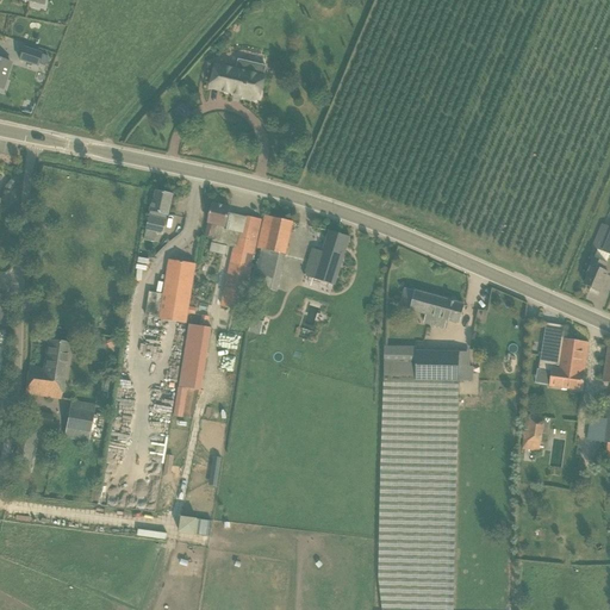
[(22,50),(17,62),(36,68),(39,56),(22,50)]
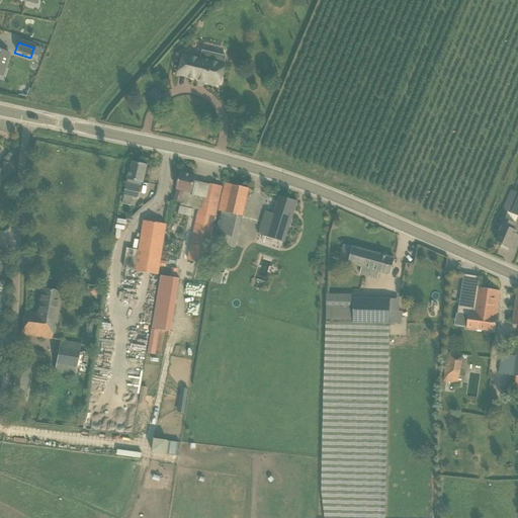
[(0,50),(0,75),(2,76),(10,53),(0,50)]
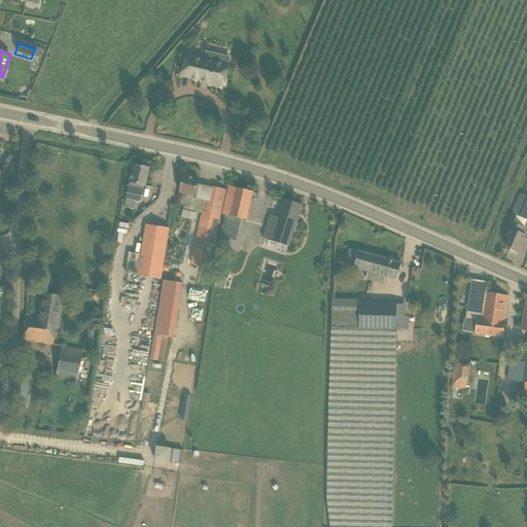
[(219,56),(208,54),(207,61),(186,57),(182,76),(211,83),(212,84),(219,86),(221,85),(223,86),(225,80),(227,78),(229,74),(226,72),(229,66),(217,64),(219,56)]
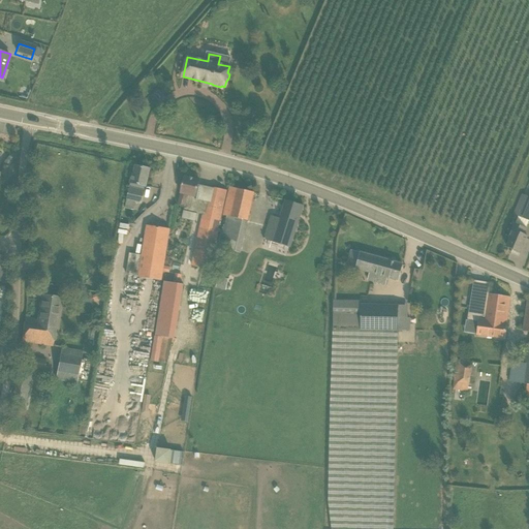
[(127,200),(142,204),(145,191),(144,191),(145,186),(146,187),(150,168),(135,166),(134,175),(132,175),(127,200)]
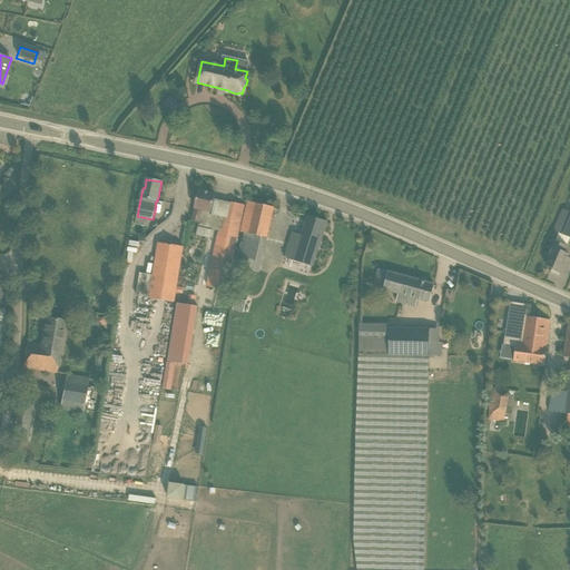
[(210,215),(215,194),(198,190),(195,208),(192,220),(199,223),(198,227),(218,232),(207,286),(225,291),(234,251),(244,206),(231,203),(227,218),(210,215)]
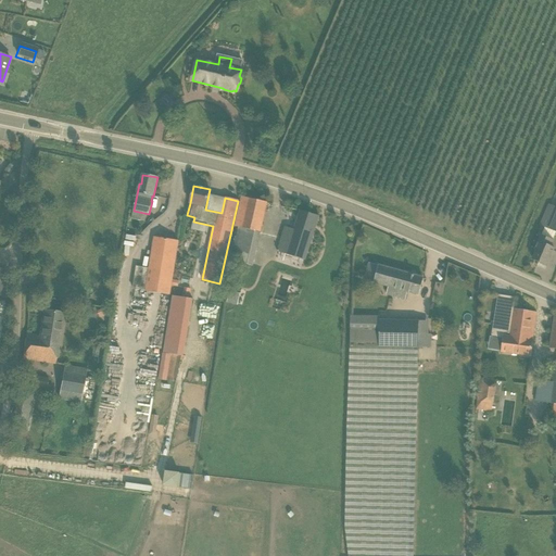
[(252,266),(267,202),(241,197),(235,226),(239,227),(231,261),(252,266)]
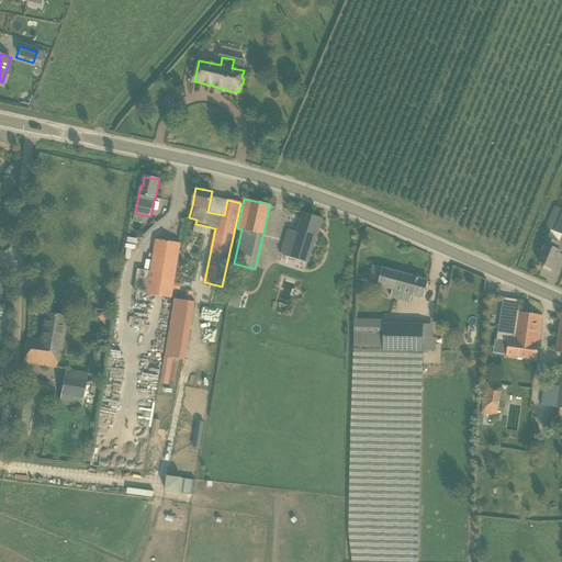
[(555,249),(559,243),(561,235),(561,210),(555,208),(547,227),(551,229),(547,238),(540,253),(542,254),(538,262),(552,268),(560,251),(555,249)]
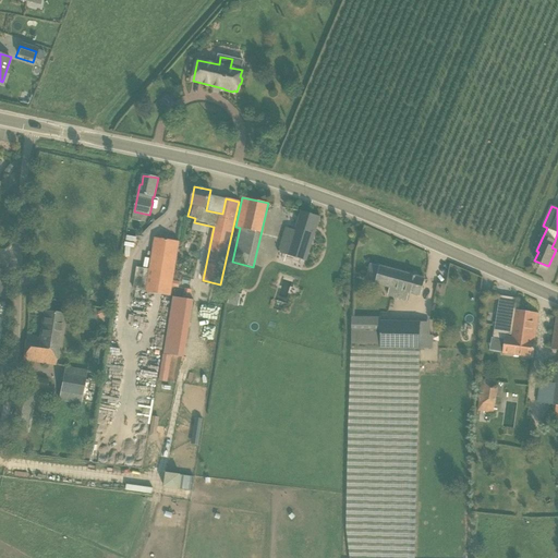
[(306,262),(320,217),(301,211),(295,230),(287,228),(282,243),(290,246),(287,255),(306,262)]
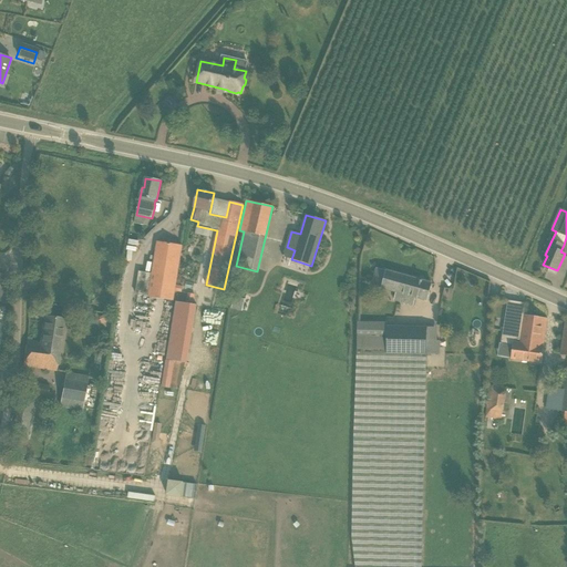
[(182,246),(157,243),(152,274),(138,271),(135,295),(148,296),(148,297),(173,301),(174,291),(182,292),(183,287),(175,286),(182,246)]
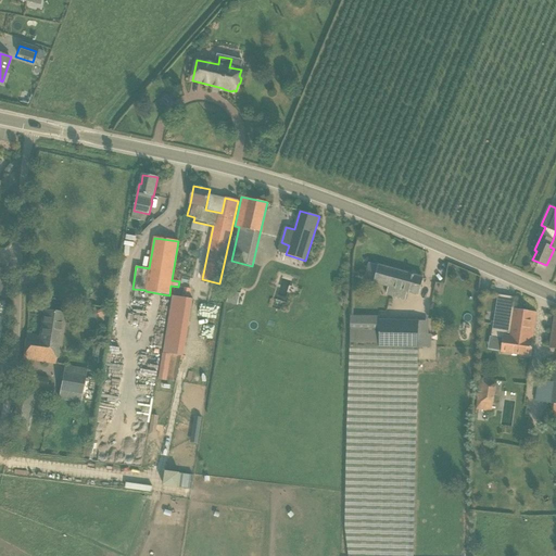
[(365,280),(379,285),(397,290),(395,297),(405,300),(407,292),(418,295),(424,278),(369,263),(365,280)]
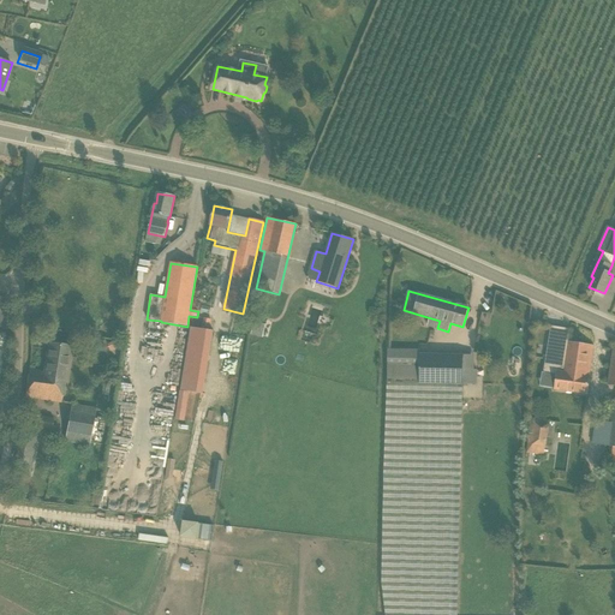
[(263,333),(267,320),(255,317),(251,330),(263,333)]
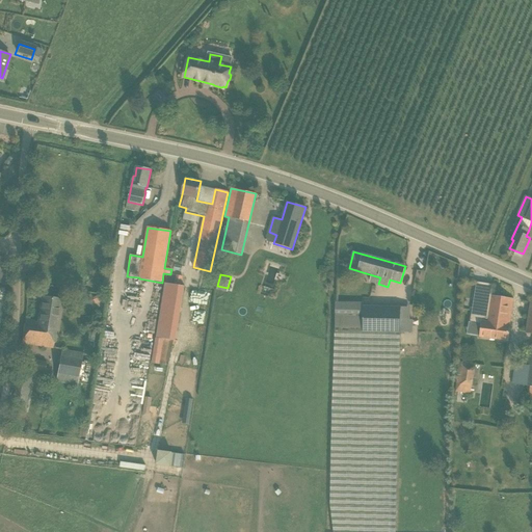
[(175,284),(181,285),(183,276),(176,275),(175,284)]
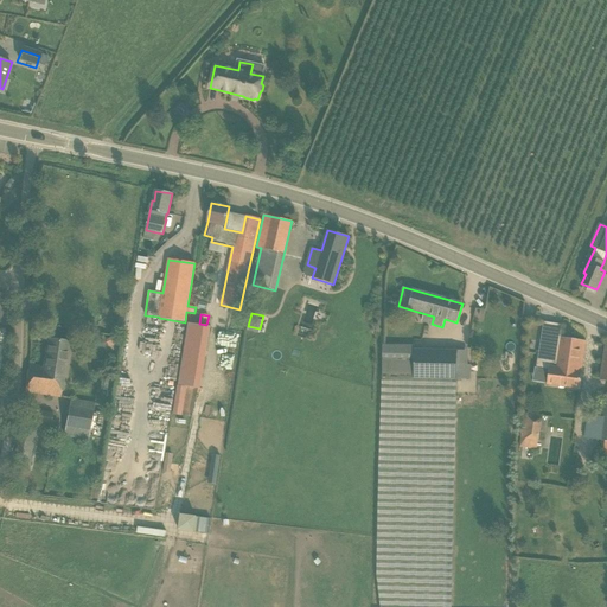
[(563,325),(543,321),(536,368),(549,370),(548,384),(580,389),(582,371),(582,370),(586,342),(561,337),(563,325)]
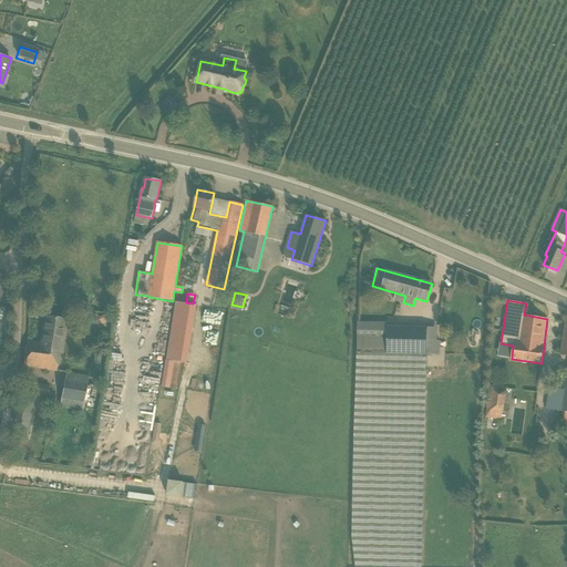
[(102,325),(109,321),(105,315),(99,317),(102,325)]
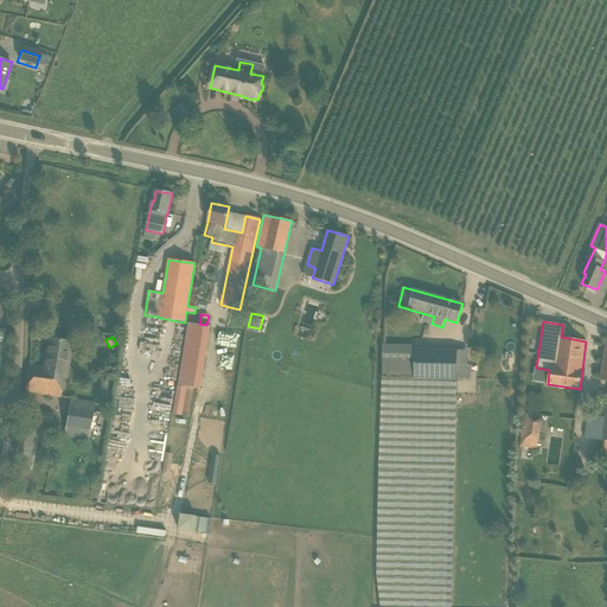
[(61,397),(69,342),(49,338),(44,368),(29,365),(25,391),(61,397)]
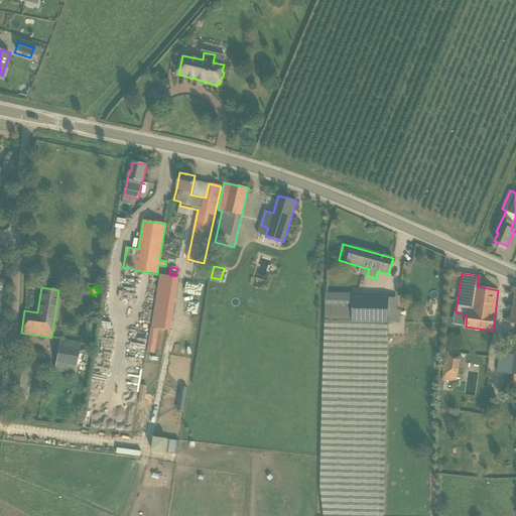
[(383,515),(388,323),(399,323),(399,310),(388,310),(388,304),(390,304),(390,299),(388,299),(388,298),(353,297),(352,295),(326,294),(321,399),(319,489),(324,515),(383,515)]
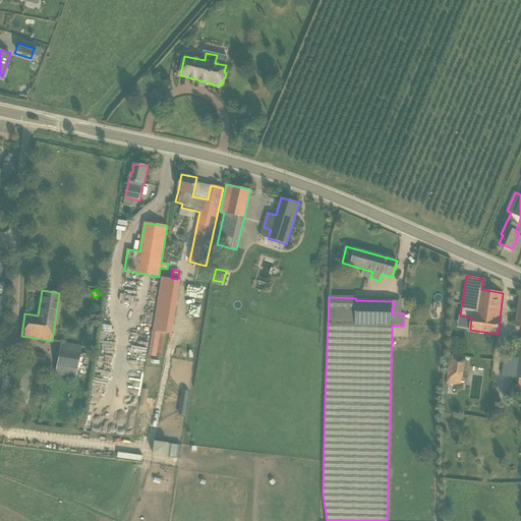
[(121,310),(120,313),(130,315),(132,304),(125,303),(124,310),(121,310)]
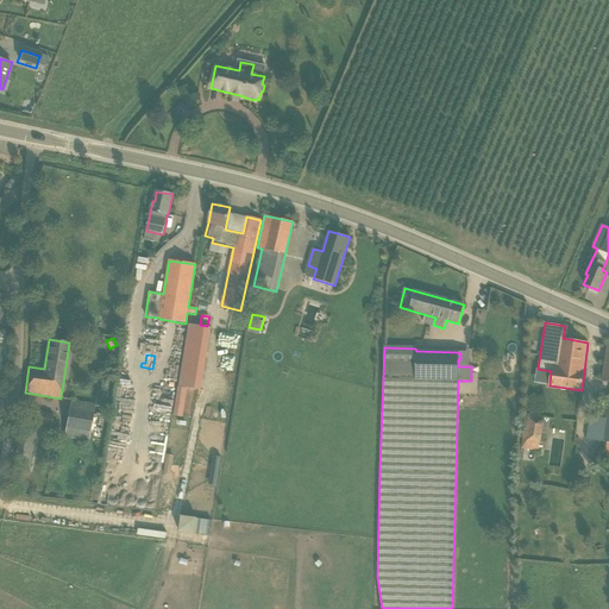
[(183,416),(187,388),(179,387),(174,415),(183,416)]
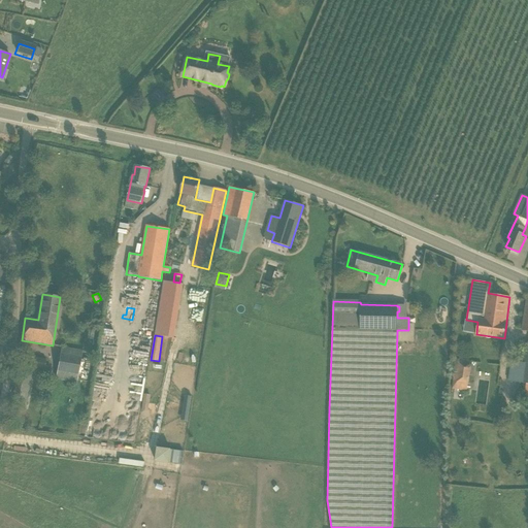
[(60,354),(57,370),(78,374),(80,358),(60,354)]
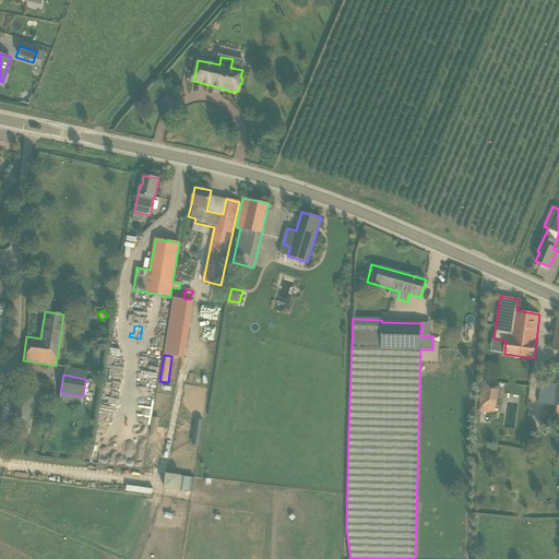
[(47,390),(49,381),(31,378),(28,387),(33,388),(47,390)]
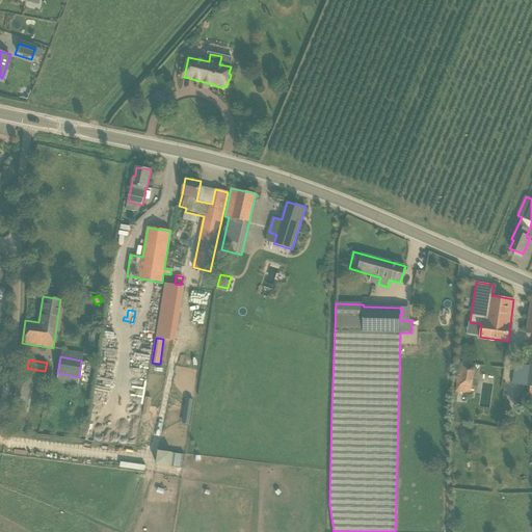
[(458,371),(457,384),(472,387),(473,376),(470,375),(471,373),(458,371)]
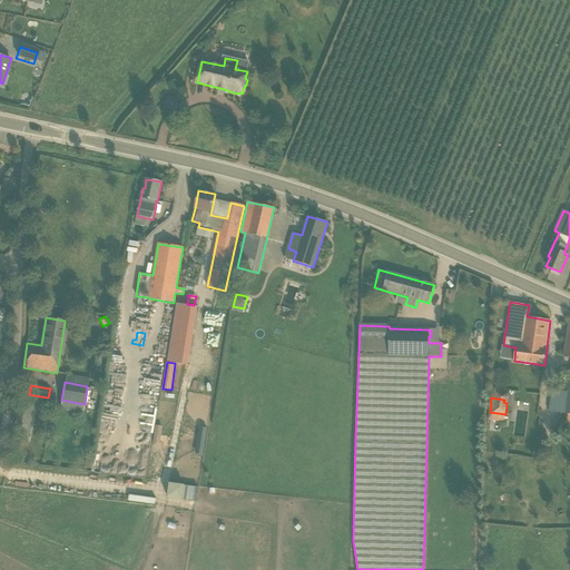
[(155,425),(154,440),(153,444),(159,444),(163,426),(156,425),(155,425)]
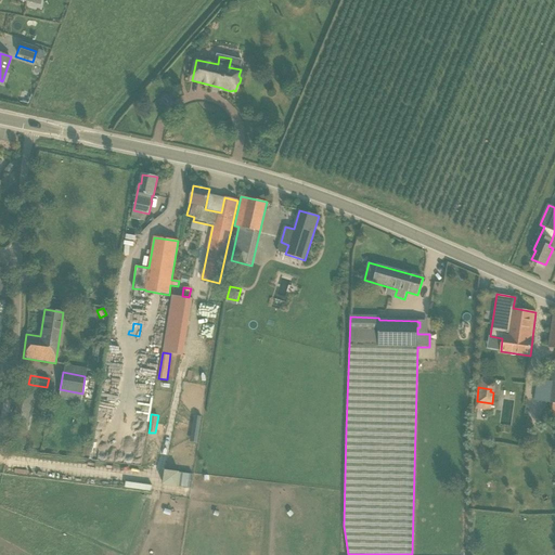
[(194,415),(190,441),(197,443),(202,417),(194,415)]
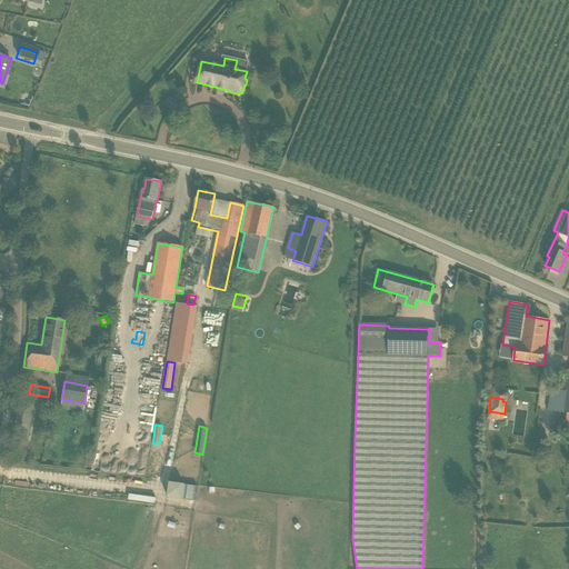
[(85,468),(92,469),(93,453),(87,452),(85,468)]
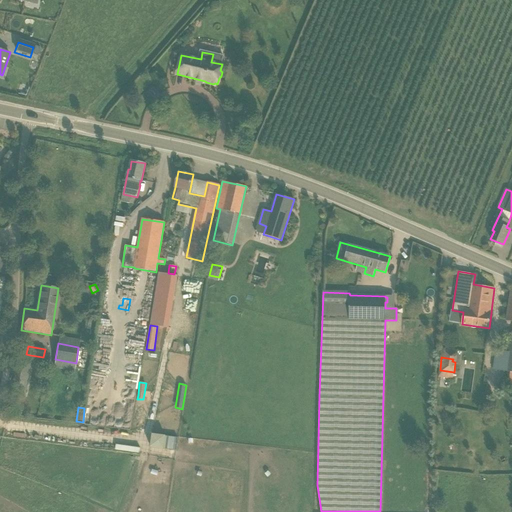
[(150,447),(164,449),(166,436),(152,434),(150,447)]
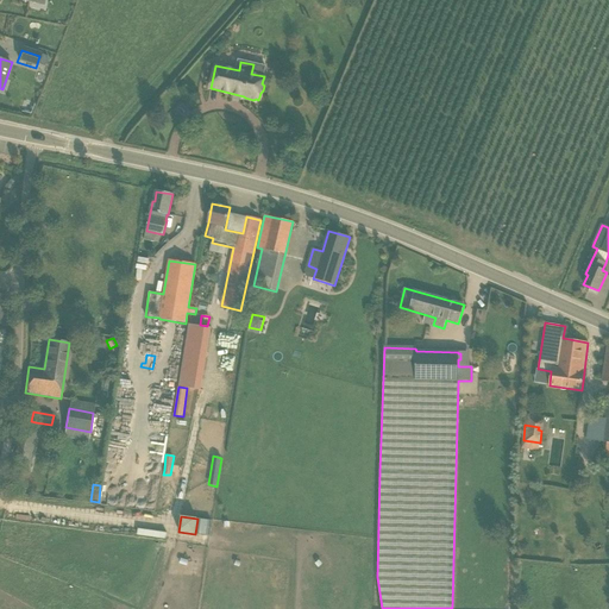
[(209,534),(212,520),(201,518),(200,533),(209,534)]
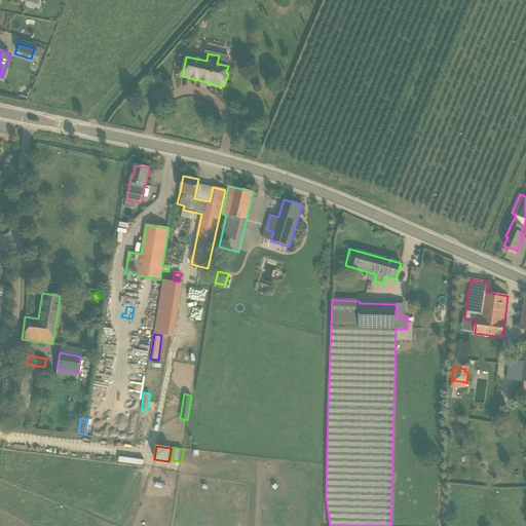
[(145,460),(119,456),(118,462),(144,465),(145,460)]
